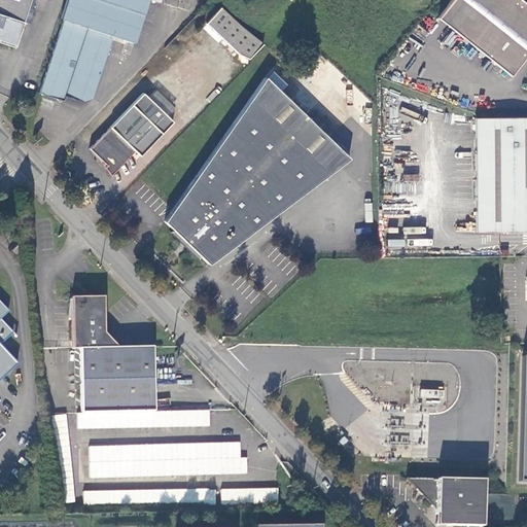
[(0,0),(0,46),(10,49),(20,25),(19,24),(23,9),(19,7),(21,0),(0,0)]
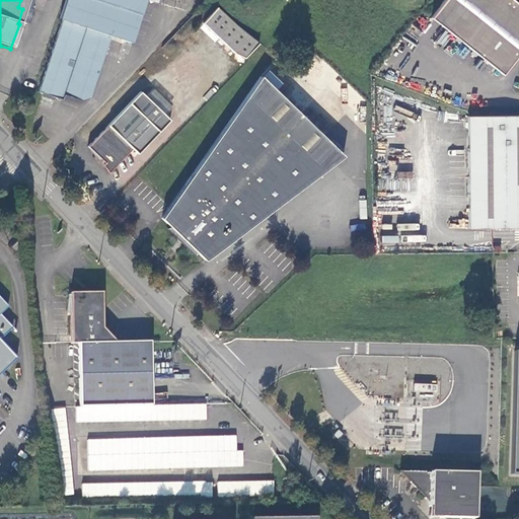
[(131,42),(144,0),(147,0),(154,2),(155,0),(65,0),(60,18),(62,18),(38,90),(62,98),(63,93),(81,98),(89,95),(109,34),(131,42)]
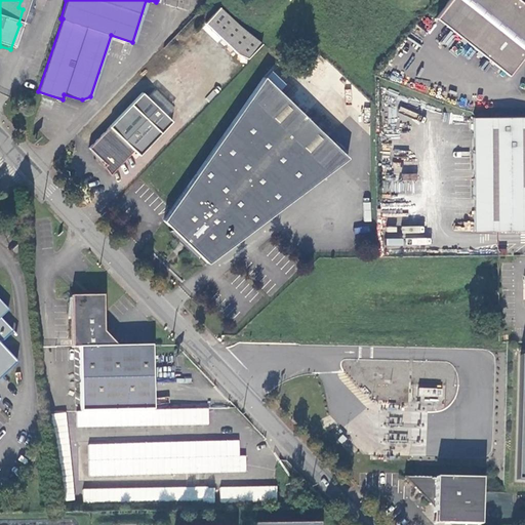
[(524,2),(521,0),(446,0),(435,15),(508,73),(524,49),(524,2)]
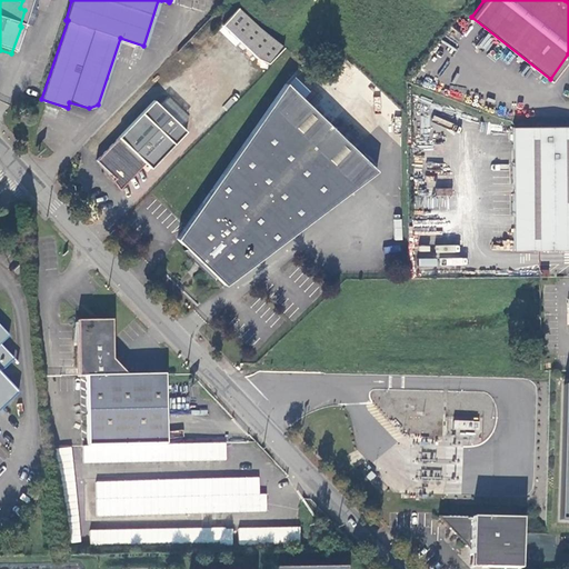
[(269,63),(283,46),(260,28),(237,8),(221,26),(258,57),(269,63)]
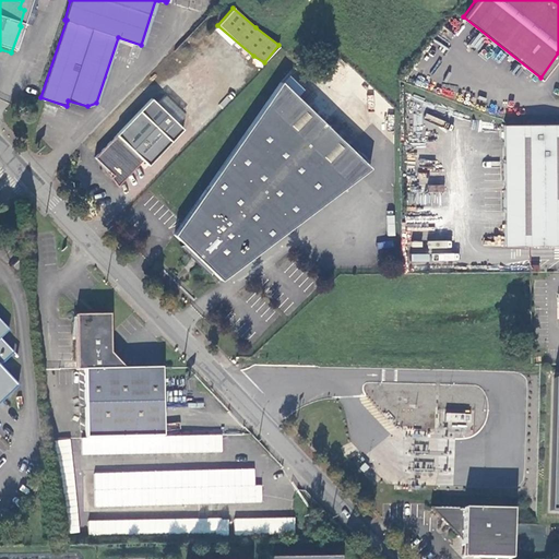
[(174,233),(182,241),(212,270),(221,278),(368,166),(278,81),(174,233)]
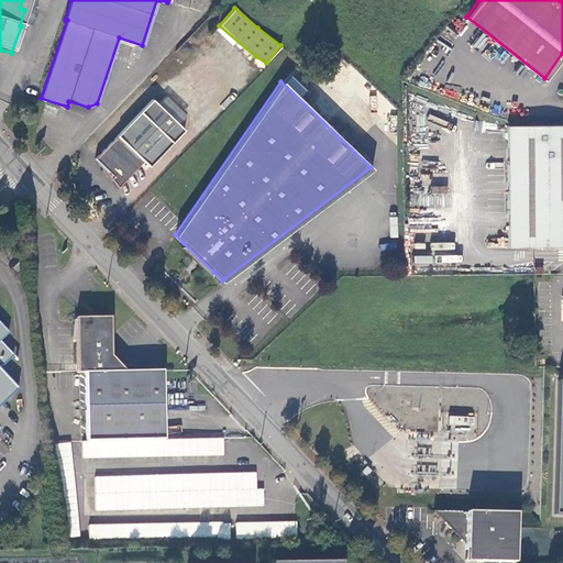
[(102,172),(103,172),(106,169),(113,177),(111,179),(118,188),(143,162),(148,167),(184,131),(151,99),(95,159),(105,169),(102,172)]
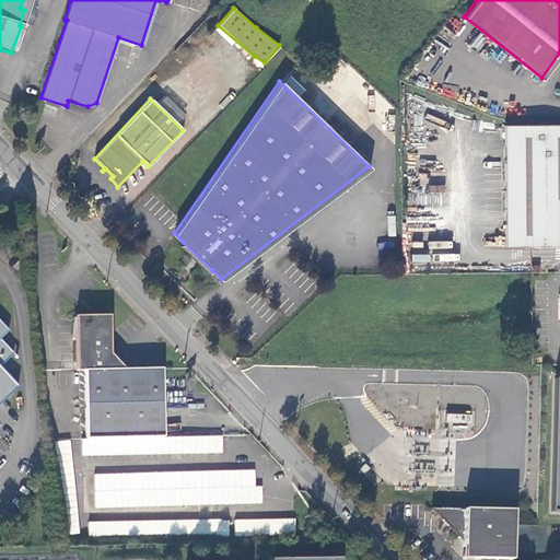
[(559,123),(501,124),(505,244),(540,244),(559,243),(559,123)]
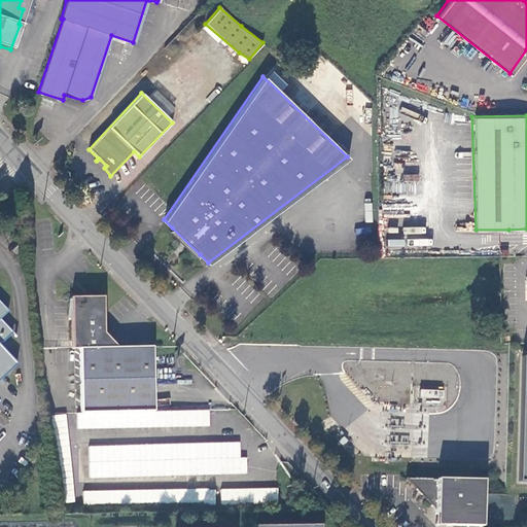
[(200,254),(172,227),(167,229),(198,259),(200,254)]
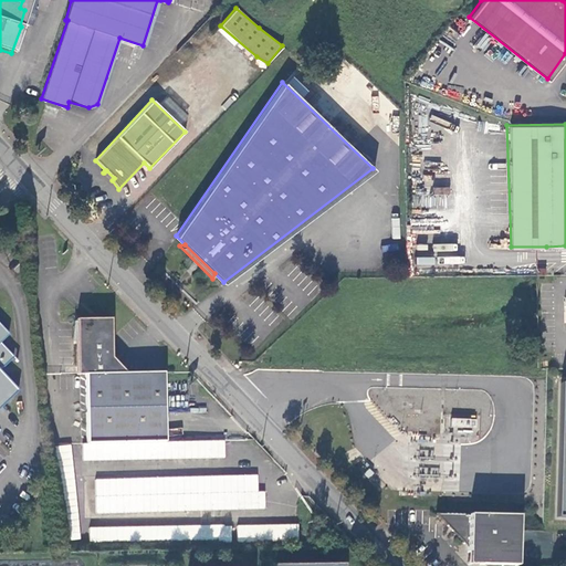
[(75,321),(76,376),(85,376),(87,444),(165,443),(163,374),(127,375),(112,359),(111,321),(75,321)]
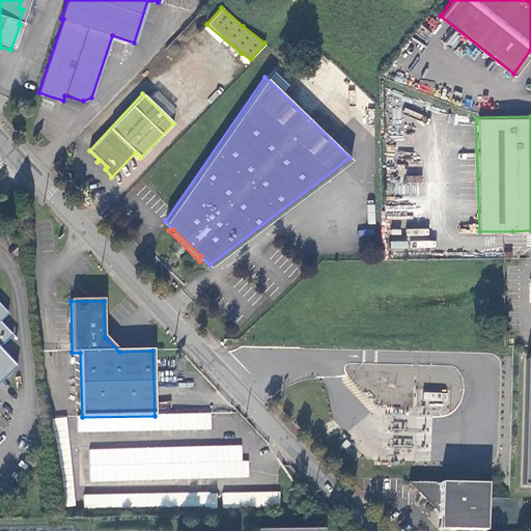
[(0,381),(17,365),(0,347),(0,345),(12,334),(0,320),(0,319),(8,313),(0,304),(0,381)]
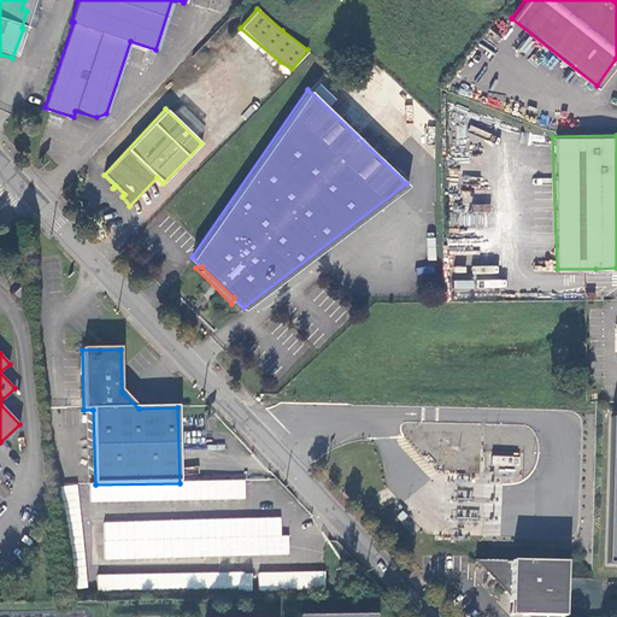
[(199,468),(184,468),(184,479),(199,479),(199,468)]
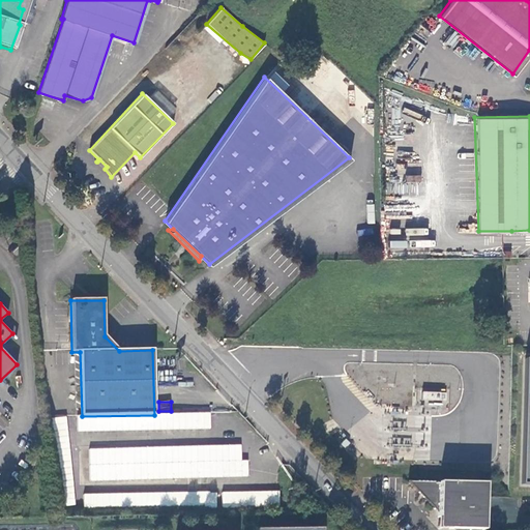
[(74,504),(68,416),(59,416),(64,505),(74,504)]
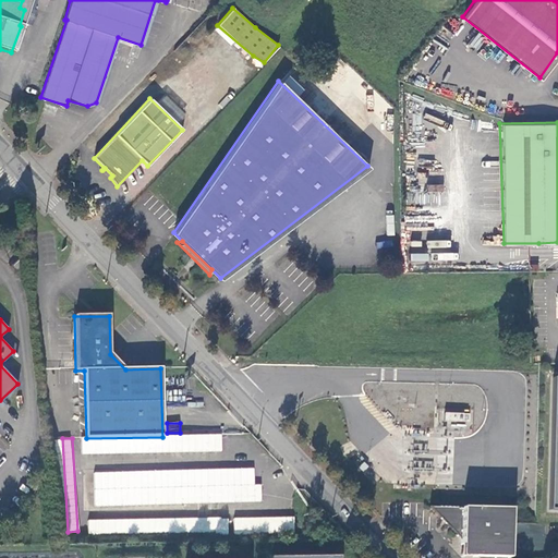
[(94,505),(262,504),(262,484),(254,484),(254,469),(94,470),(94,505)]
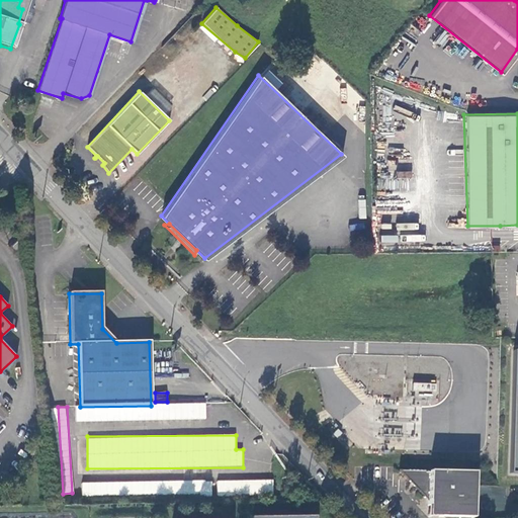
[(469,472),(400,471),(428,502),(428,517),(442,516),(443,517),(470,517),(472,475),(469,472)]
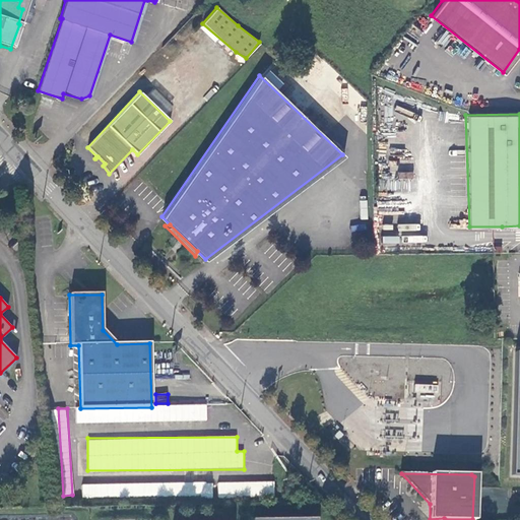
[(254,478),(254,482),(218,481),(218,495),(253,495),(253,500),(274,500),(274,478),(254,478)]
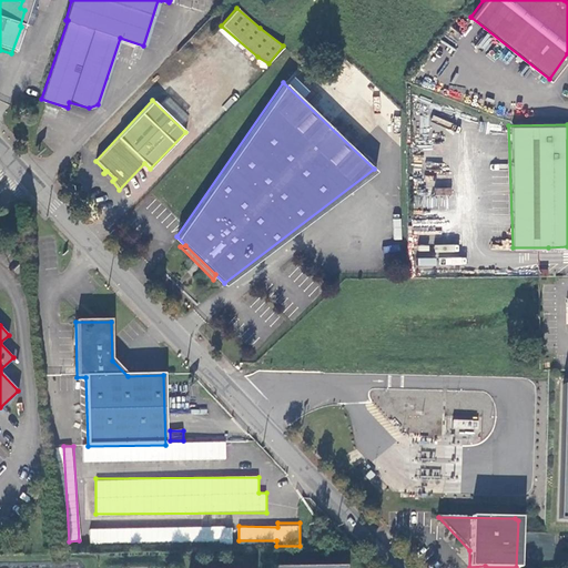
[(114,541),(232,543),(232,528),(115,527),(114,541)]
